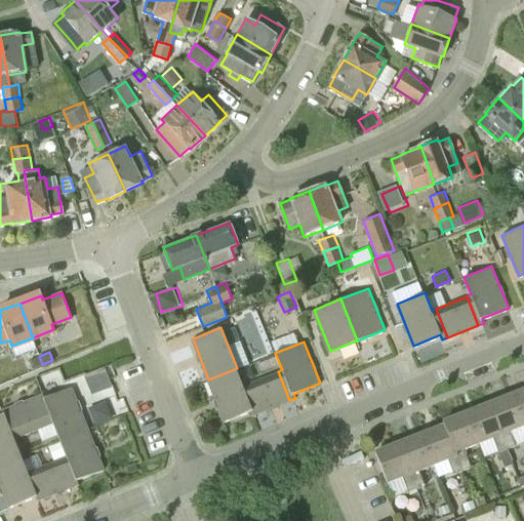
[(269,358),(272,365),(279,362),(276,355),(269,358)]
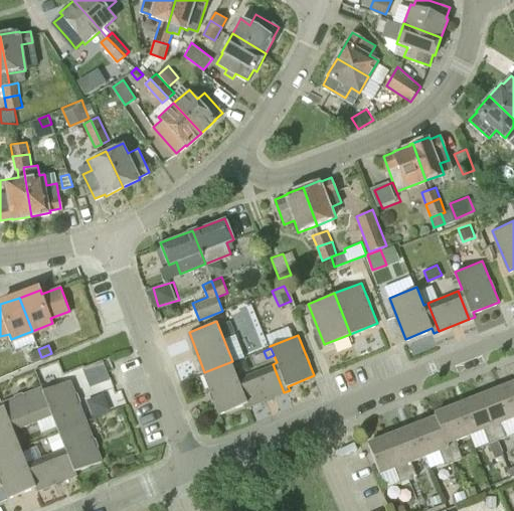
[(38,349),(29,353),(32,361),(41,357),(38,349)]
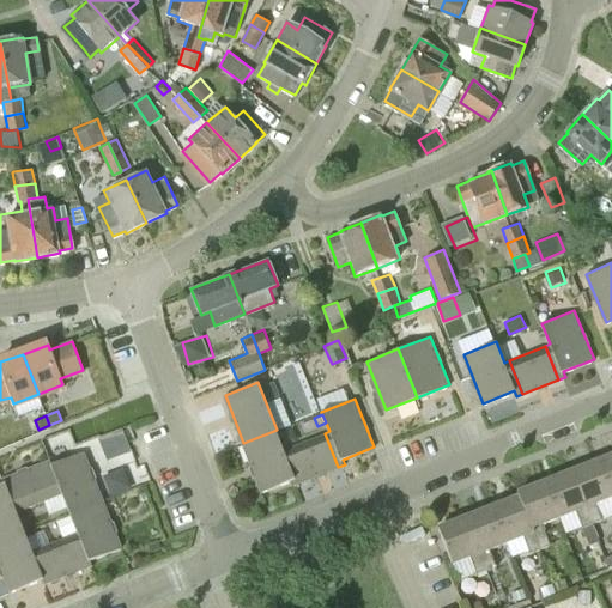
[(122,427),(98,437),(105,454),(129,444),(122,427)]
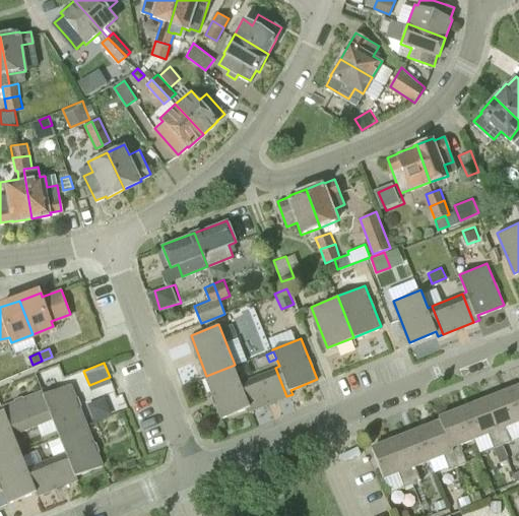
[(256,408),(245,380),(241,382),(235,365),(206,376),(222,416),(249,406),(251,410),(256,408)]
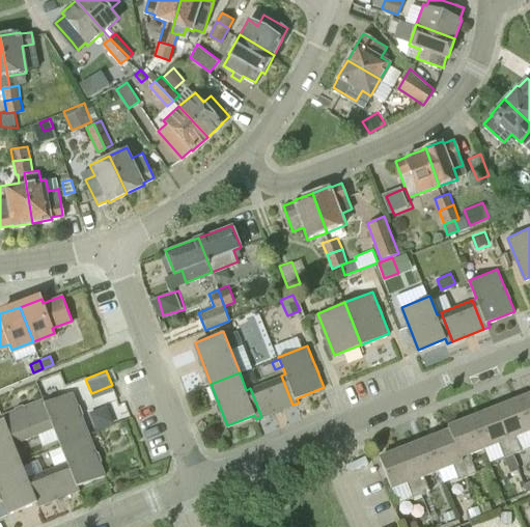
[(261,417),(293,405),(281,376),(250,388),(261,417)]
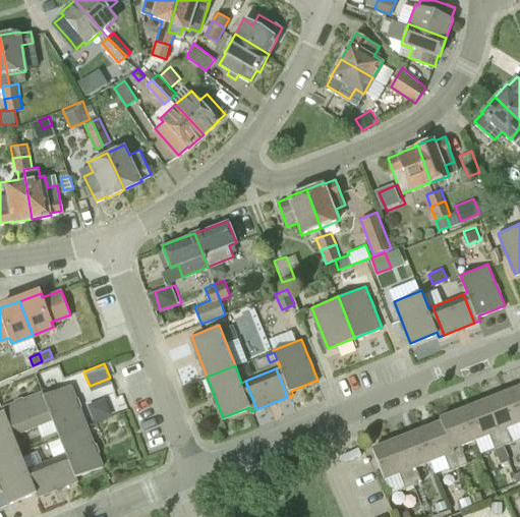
[(58,437),(88,424),(71,384),(46,394),(44,390),(39,392),(50,420),(52,420),(58,437)]
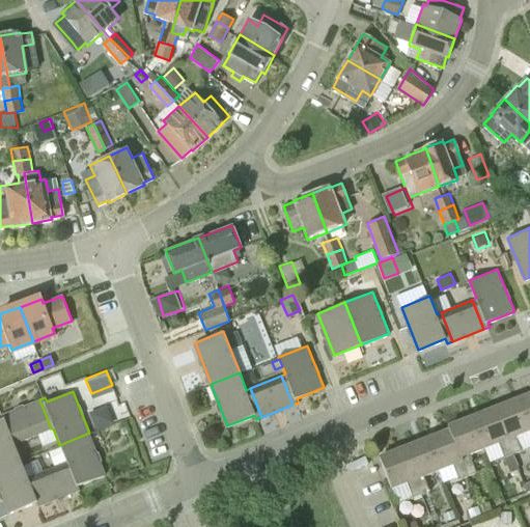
[(529,392),(519,397),(529,425),(529,392)]
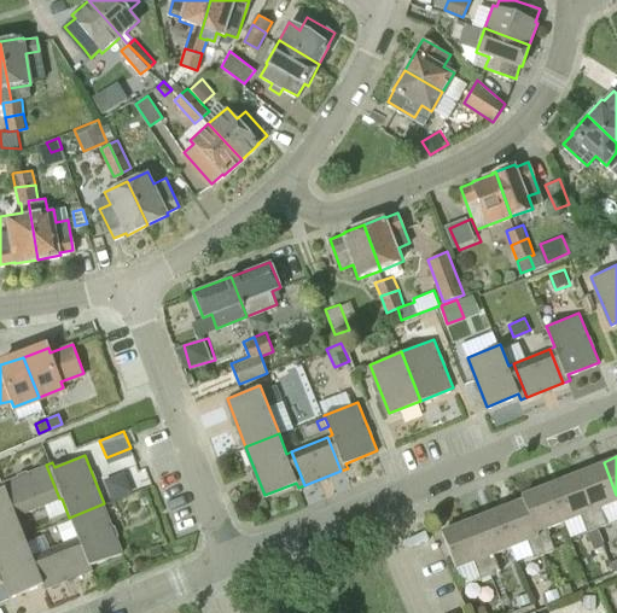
[(601,506),(616,498),(616,495),(604,462),(576,473),(598,526),(607,523),(601,506)]
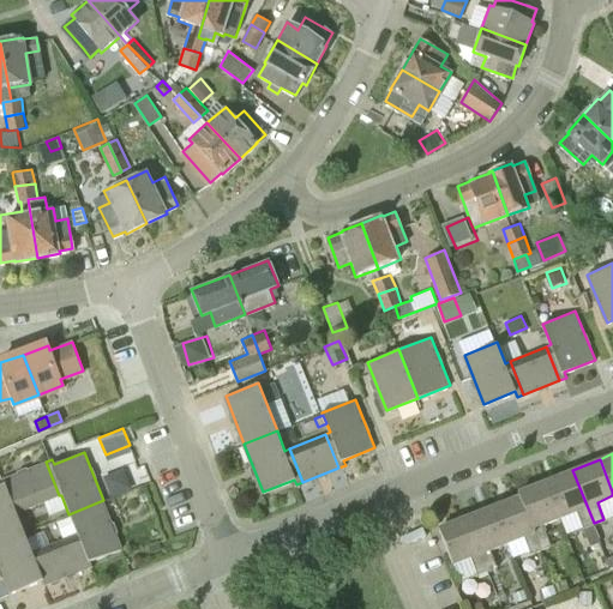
[(23,511),(59,495),(46,462),(10,476),(23,511)]
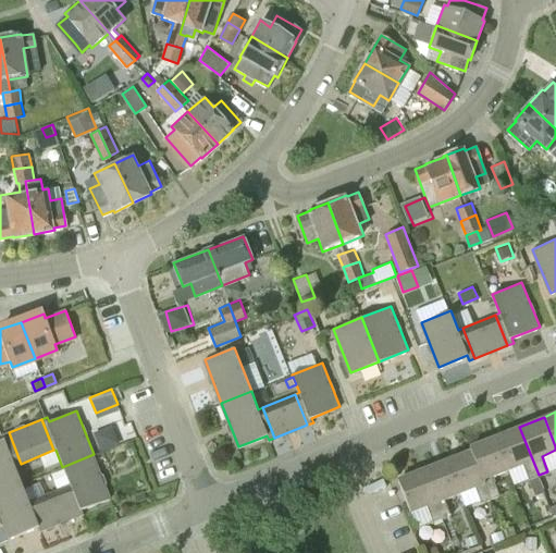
[(544,491),(539,475),(519,427),(495,437),(508,469),(523,463),(530,478),(536,494),(544,491)]
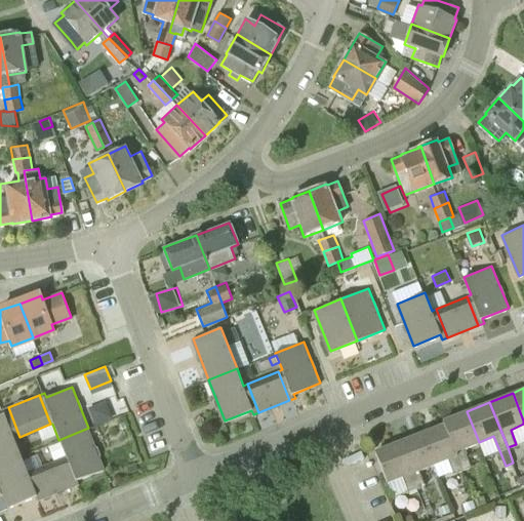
[(14,439),(19,437),(8,407),(2,409),(4,413),(0,415),(0,463),(21,454),(14,439)]
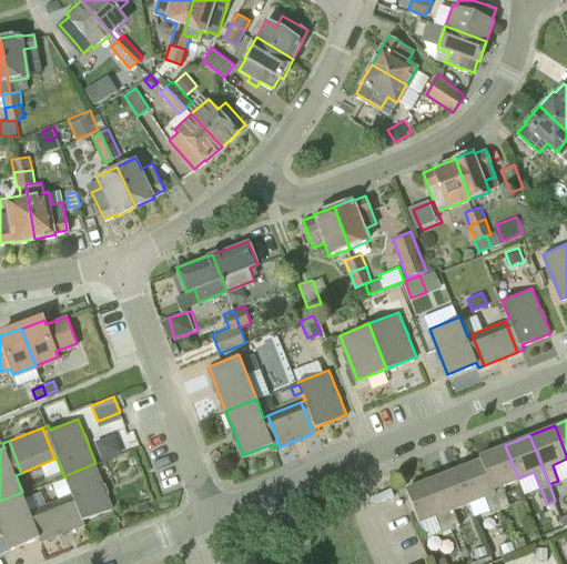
[(503,485),(518,479),(505,445),(481,455),(502,507),(510,504),(503,485)]
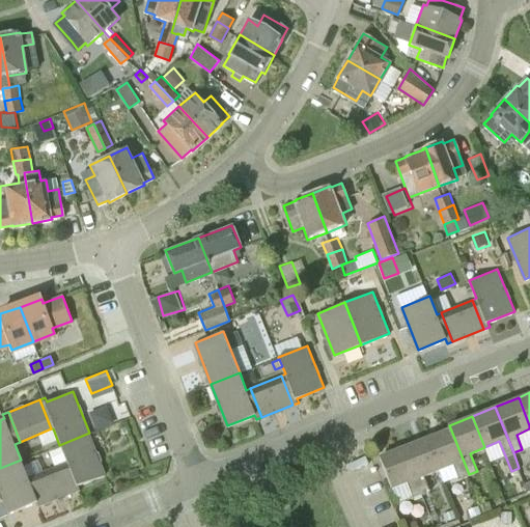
[(459,478),(469,474),(449,425),(448,425),(450,428),(427,438),(440,469),(453,463),(459,478)]
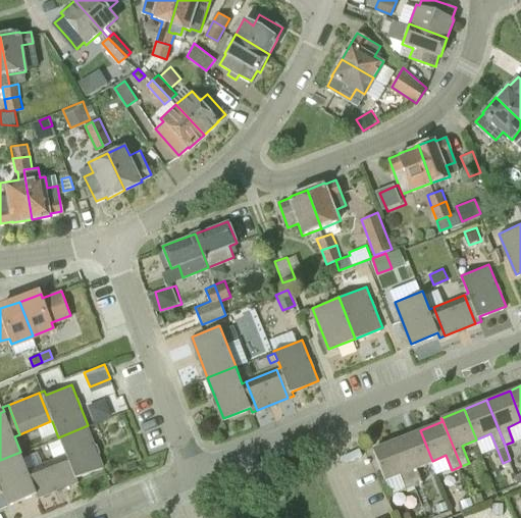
[(63,454),(74,483),(80,480),(79,476),(104,466),(88,425),(58,437),(59,438),(64,453),(65,453),(63,454)]
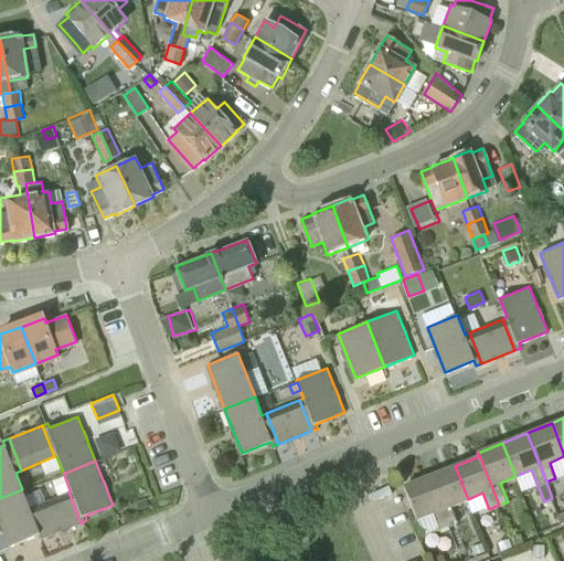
[(451,506),(468,499),(455,466),(431,476),(449,525),(458,521),(451,506)]
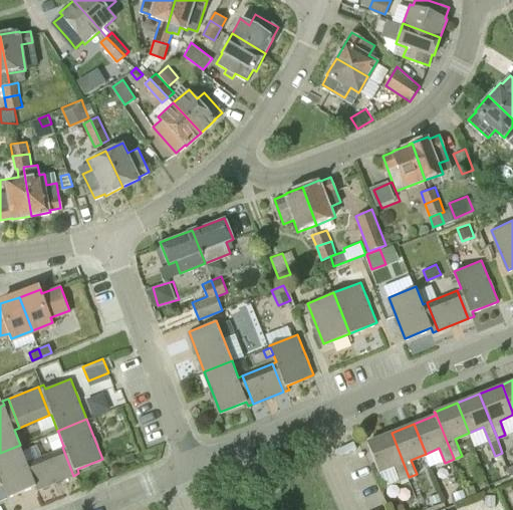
[(58,432),(48,436),(53,450),(63,446),(58,432)]
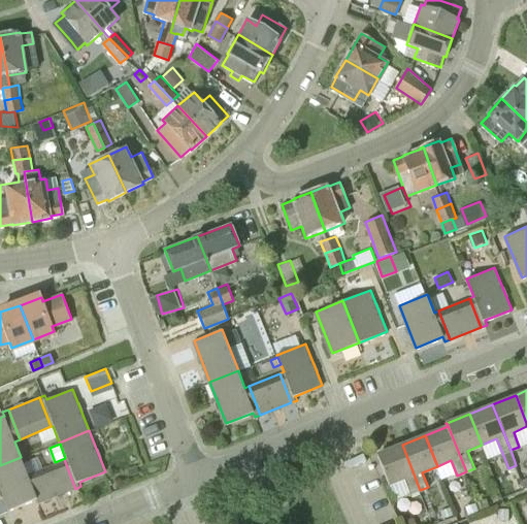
[(412,493),(420,490),(402,445),(377,454),(390,485),(405,479),(412,493)]
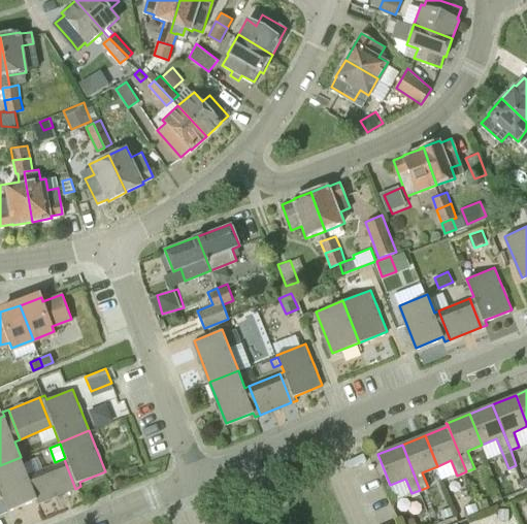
[(44,501),(33,471),(28,473),(21,457),(0,465),(0,482),(10,509),(37,498),(39,503),(44,501)]
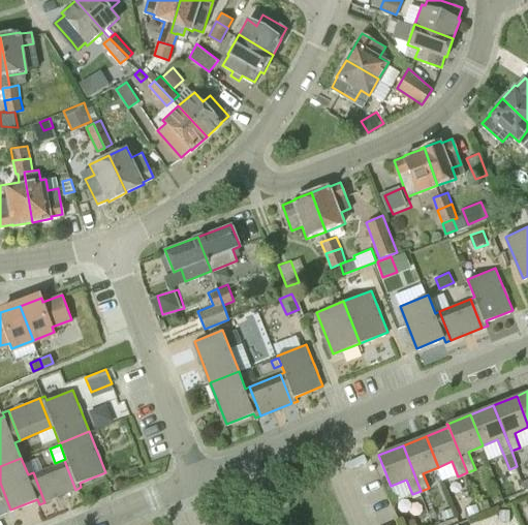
[(44,502),(75,490),(64,460),(33,472),(44,502)]
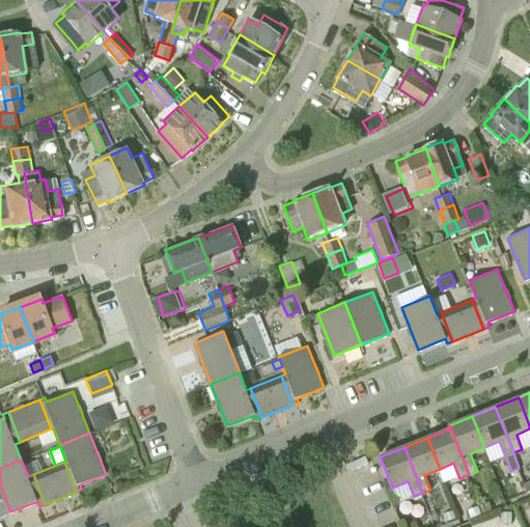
[(129,471),(131,477),(140,473),(138,468),(129,471)]
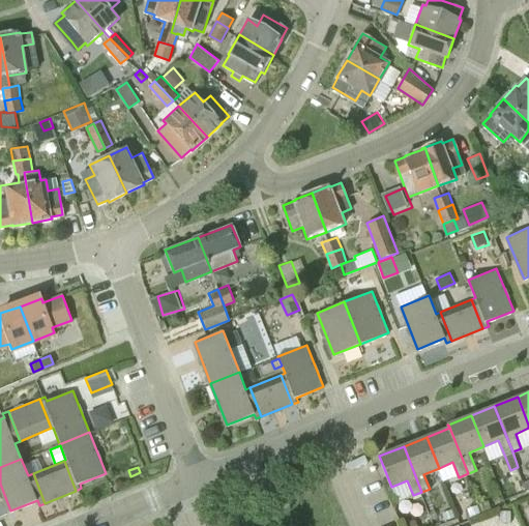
[(478,503),(481,512),(492,508),(489,499),(478,503)]
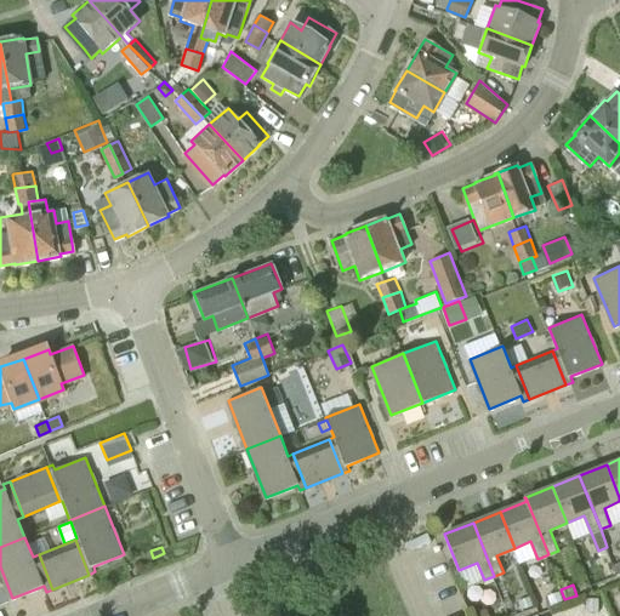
[(552,604),(564,599),(561,589),(549,593),(552,604)]
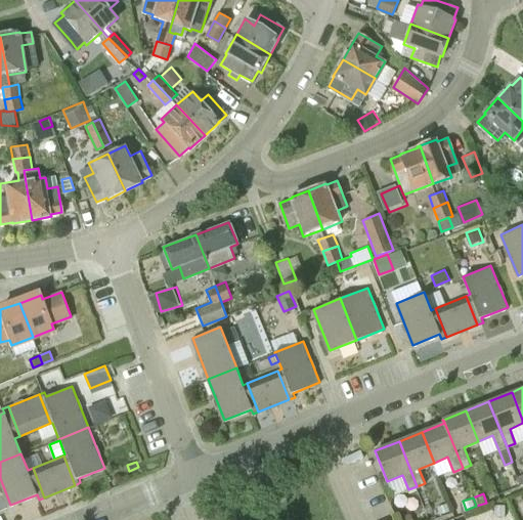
[(449,508),(447,502),(437,505),(440,512),(449,508)]
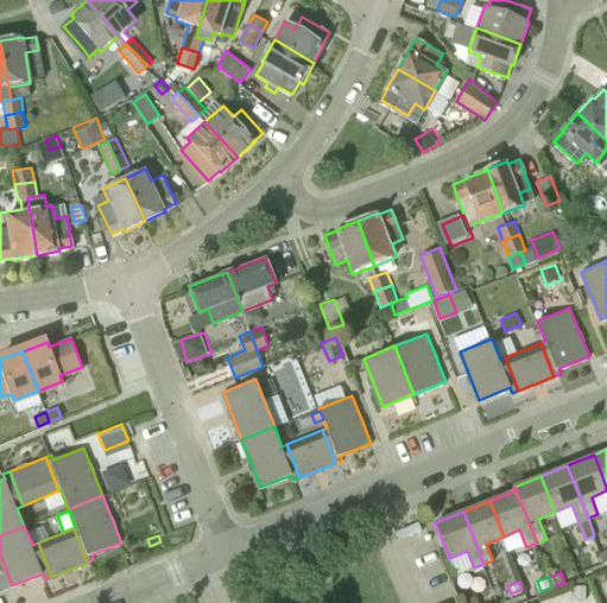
[(586,597),(587,584),(575,584),(575,597),(586,597)]
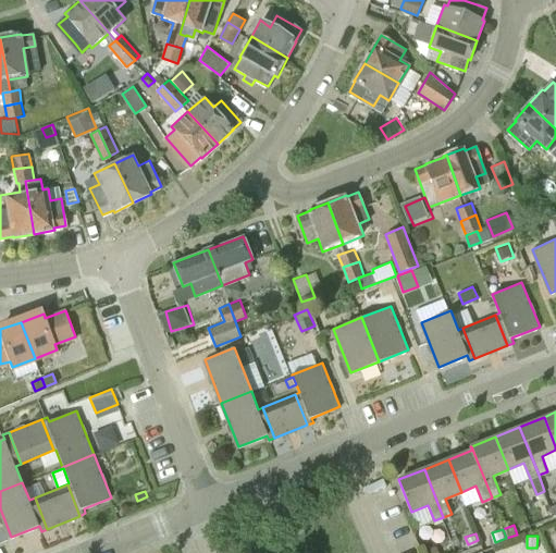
[(440,552),(435,543),(425,547),(428,552),(440,552)]
